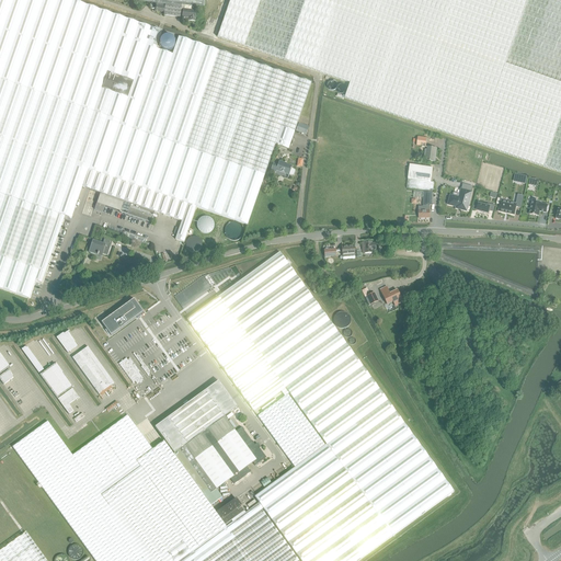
[(0,0),(0,288),(29,299),(35,282),(42,284),(66,215),(72,217),(82,187),(89,170),(170,198),(197,208),(248,226),(276,146),(288,150),(311,83),(179,37),(173,55),(157,48),(162,32),(127,20),(69,0),(0,0)]
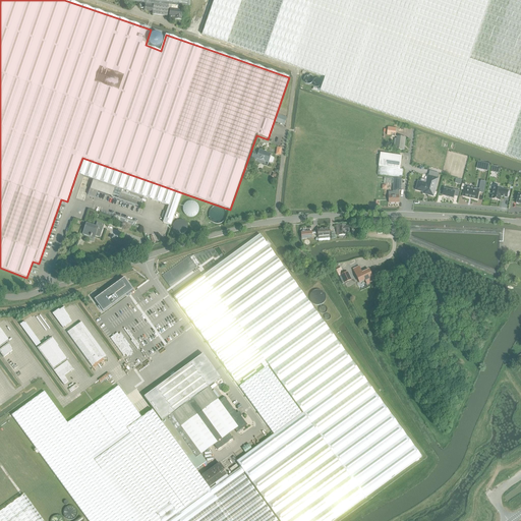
[(174,9),(178,10),(179,5),(190,7),(190,0),(124,0),(124,1),(146,4),(169,7),(169,9),(171,9),(174,9)]
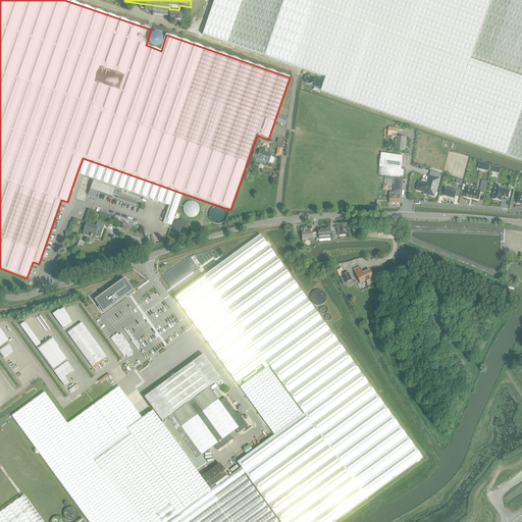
[(521,0),(214,0),(202,35),(264,56),(326,77),(321,92),(521,160),(521,0)]
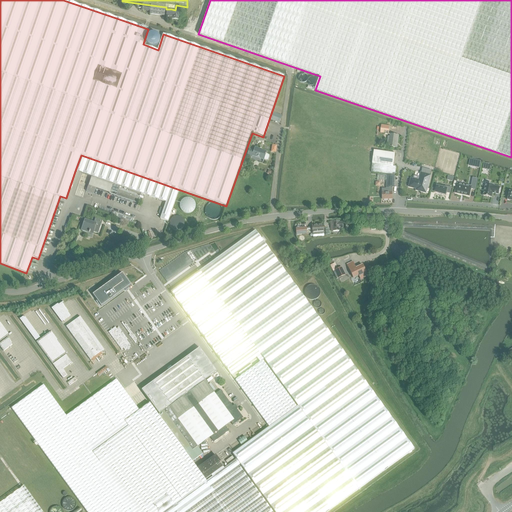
[(165,17),(166,9),(166,7),(143,4),(142,11),(150,12),(149,15),(165,17)]
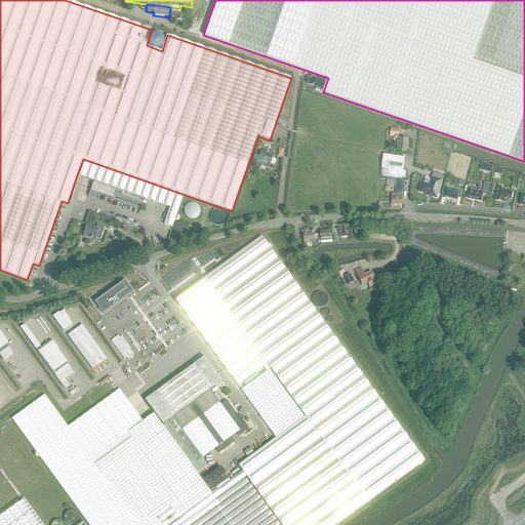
[(175,9),(172,9),(170,17),(178,18),(178,21),(183,21),(184,11),(179,10),(175,9)]
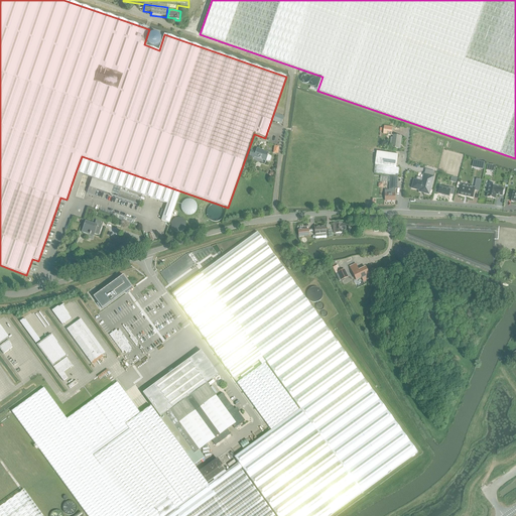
[(281,123),(283,117),(275,114),(273,120),(281,123)]
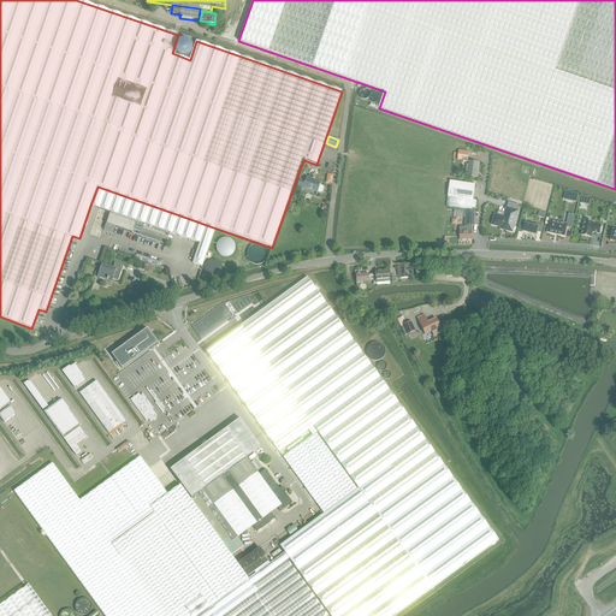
[(467,163),(468,154),(468,152),(460,150),(458,161),(467,163)]
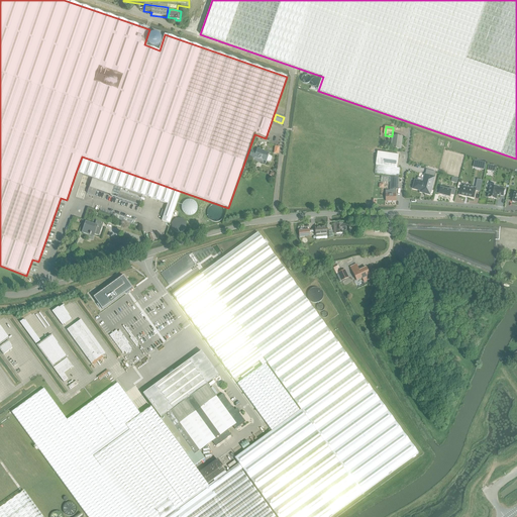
[(392,139),(391,146),(393,147),(393,148),(393,150),(396,150),(396,149),(397,149),(400,149),(402,137),(395,136),(394,139),(392,139)]
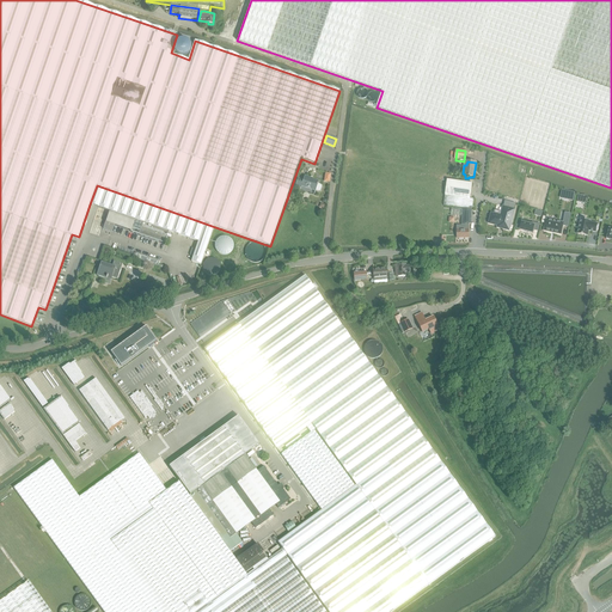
[(316,193),(316,191),(318,193),(320,193),(320,191),(322,188),(322,187),(320,185),(318,184),(319,182),(310,179),(305,177),(304,182),(299,179),(295,187),(301,189),(301,188),(316,193)]
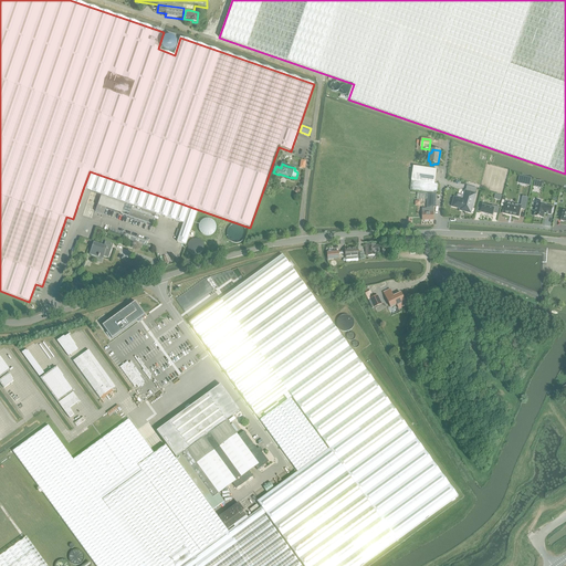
[(437,169),(420,167),(413,167),(410,190),(437,194),(438,185),(435,185),(437,169)]
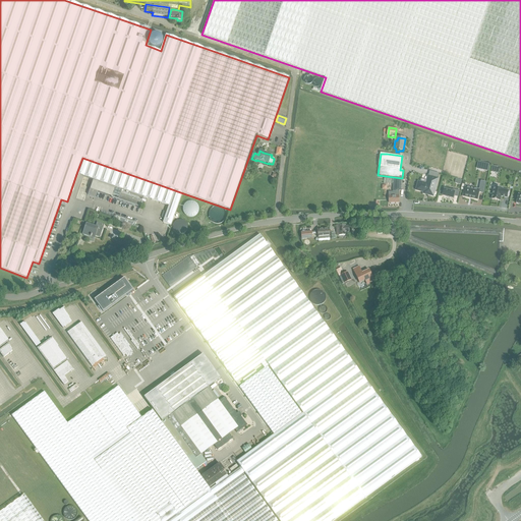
[(95,180),(143,197),(169,207),(167,213),(165,219),(163,223),(171,226),(183,193),(158,184),(82,158),(76,174),(95,180)]
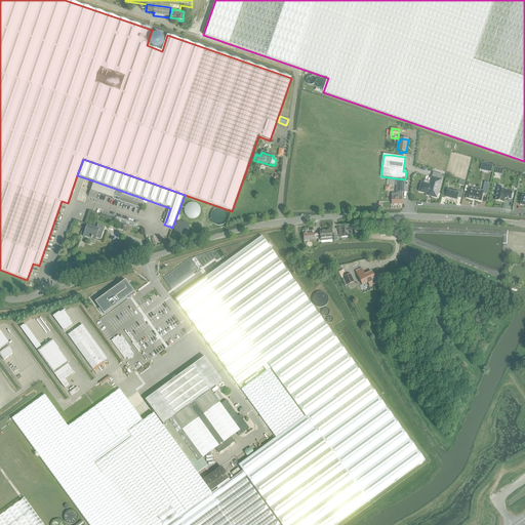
[(432,177),(430,186),(423,184),(423,186),(421,186),(420,190),(421,190),(421,192),(431,195),(431,196),(437,198),(442,179),(441,179),(442,175),(434,173),(433,177),(432,177)]
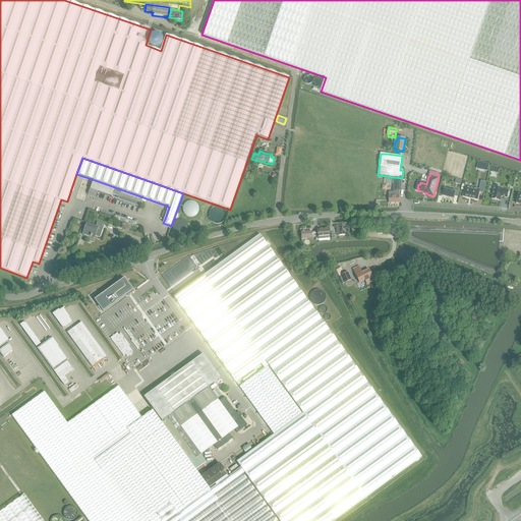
[(394,184),(393,191),(394,191),(399,191),(401,191),(402,179),(394,178),(394,184)]
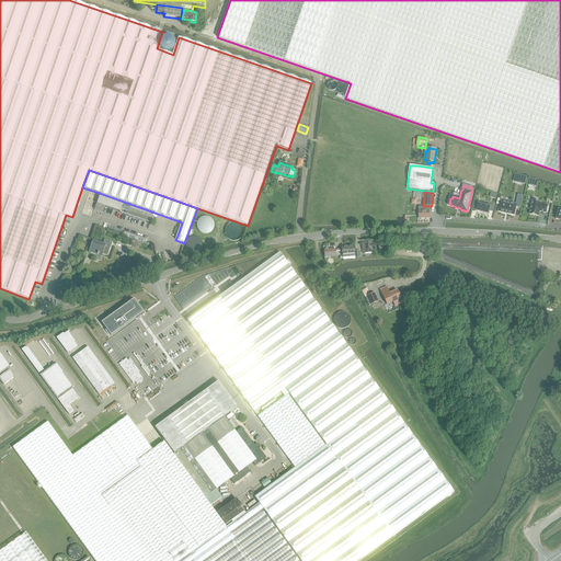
[(151,224),(155,213),(102,194),(102,195),(101,195),(95,210),(103,213),(105,207),(119,213),(151,224)]
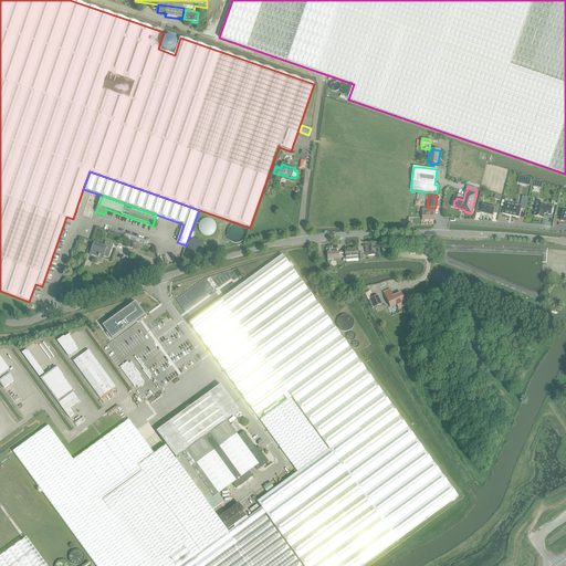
[(505,203),(503,215),(520,218),(521,209),(525,210),(527,202),(522,201),(521,207),(505,203)]
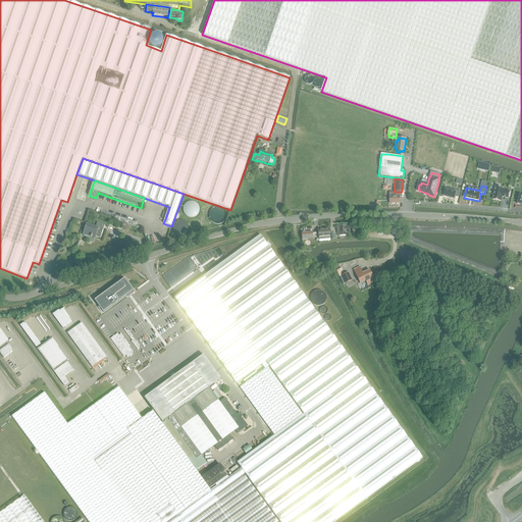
[(496,187),(492,200),(502,202),(503,197),(509,199),(510,192),(504,190),(504,189),(496,187)]
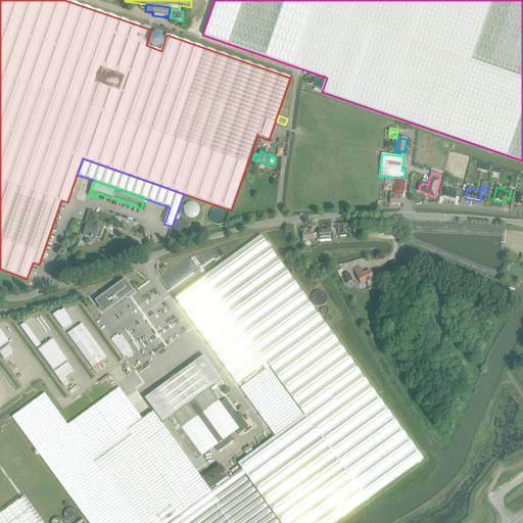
[(457,197),(460,198),(462,192),(455,190),(455,192),(446,190),(444,197),(456,200),(457,197)]
